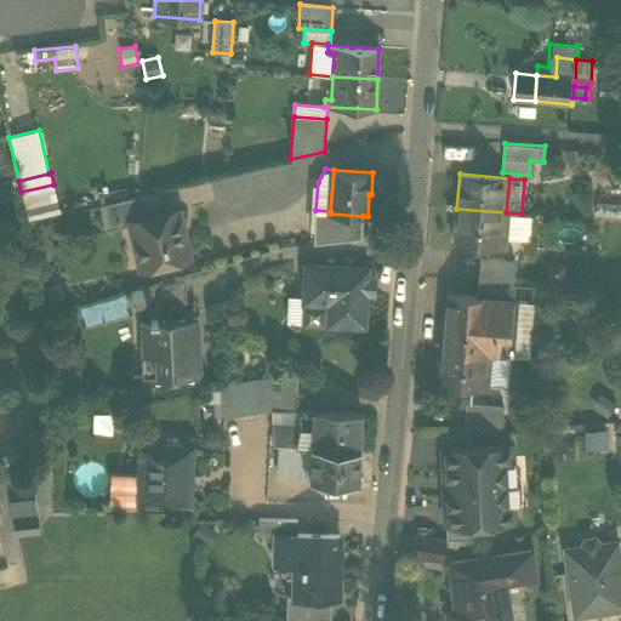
[(53,184),(21,192),(28,220),(60,211),(53,184)]
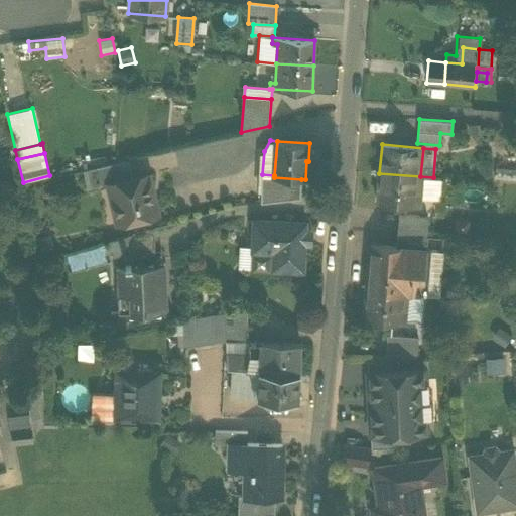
[(116,162),(95,167),(99,187),(108,185),(111,185),(111,182),(132,177),(128,159),(116,162)]
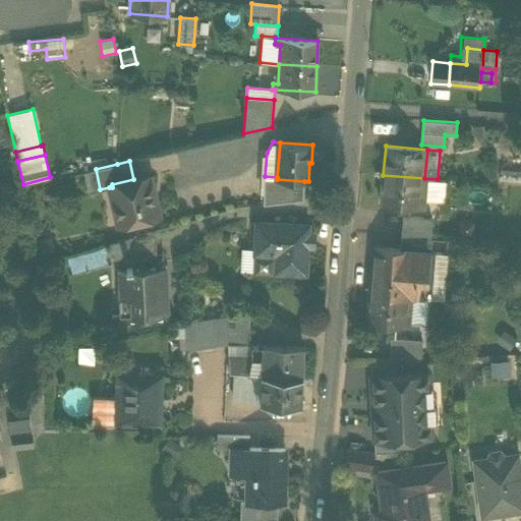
[(88,192),(100,189),(96,169),(83,171),(88,192)]
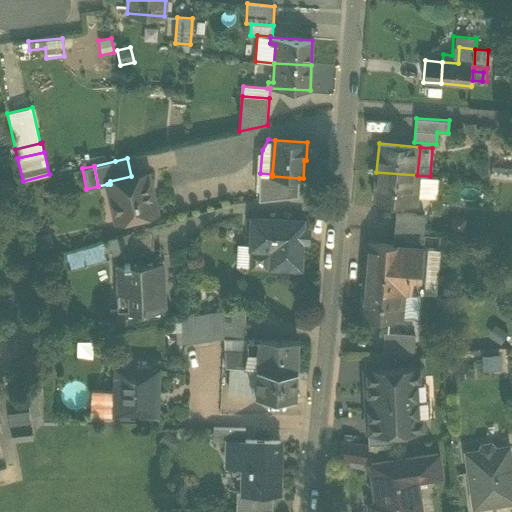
[(415,197),(417,175),(376,172),(374,200),(415,204),(415,197)]
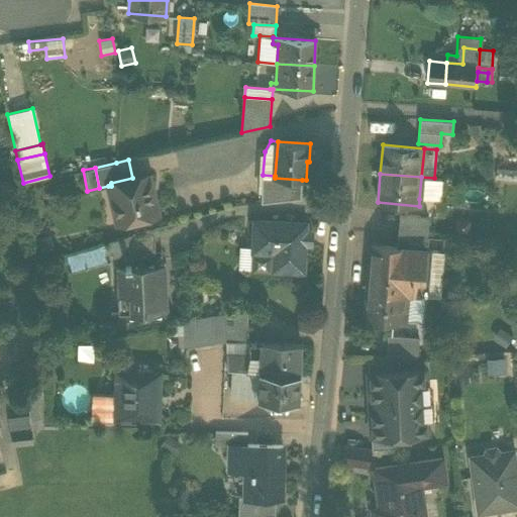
[(121,206),(124,221),(157,214),(147,175),(132,178),(111,183),(111,186),(115,202),(121,206)]
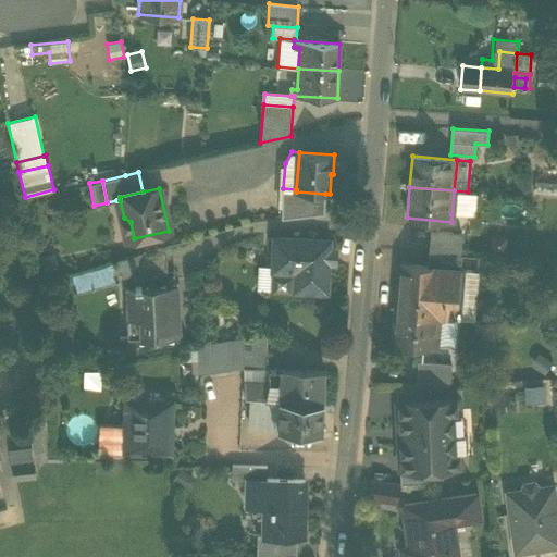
[(283,188),(281,218),(324,213),(325,194),(296,192),(296,189),(283,188)]
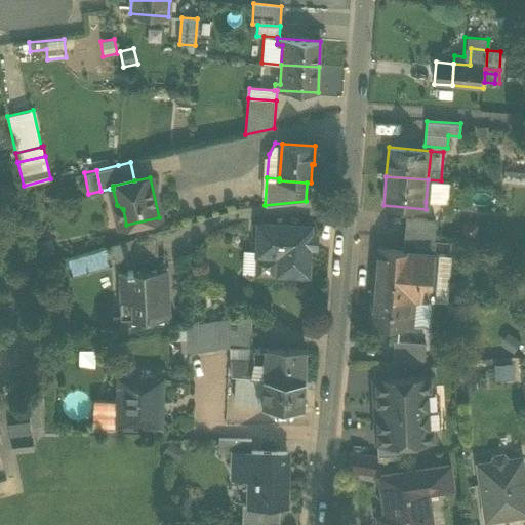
[(426,202),(449,204),(451,182),(441,180),(428,179),(426,202)]
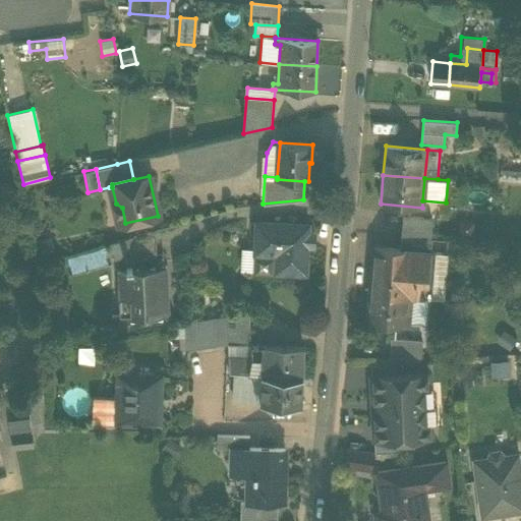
[(112,187),(109,187),(118,225),(125,223),(122,208),(116,204),(112,187)]
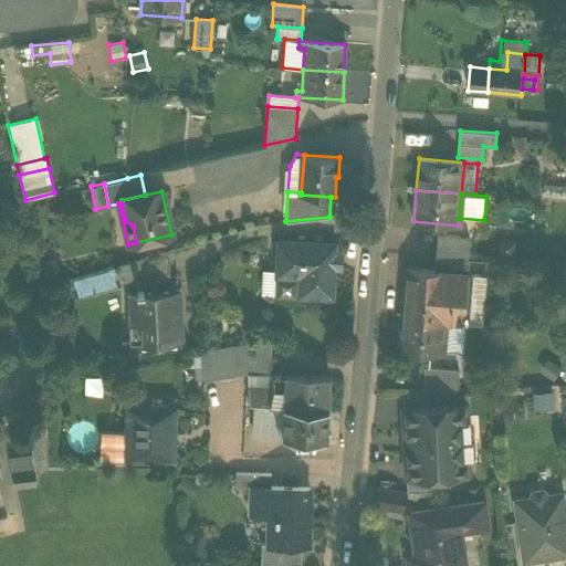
[(437,234),(435,257),(467,259),(468,237),(437,234)]
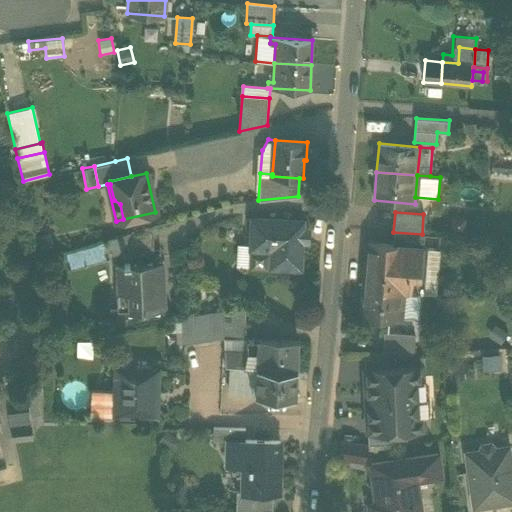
[(467,218),(451,216),(449,233),(464,235),(467,218)]
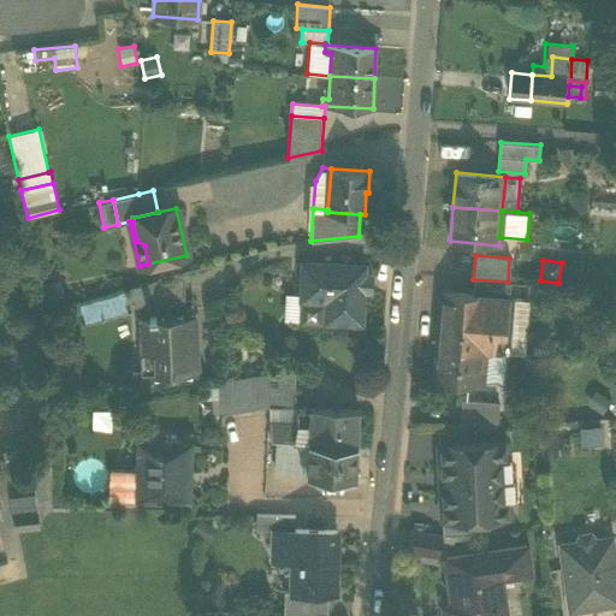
[(365,265),(302,262),(301,294),(298,321),(361,325),(365,265)]
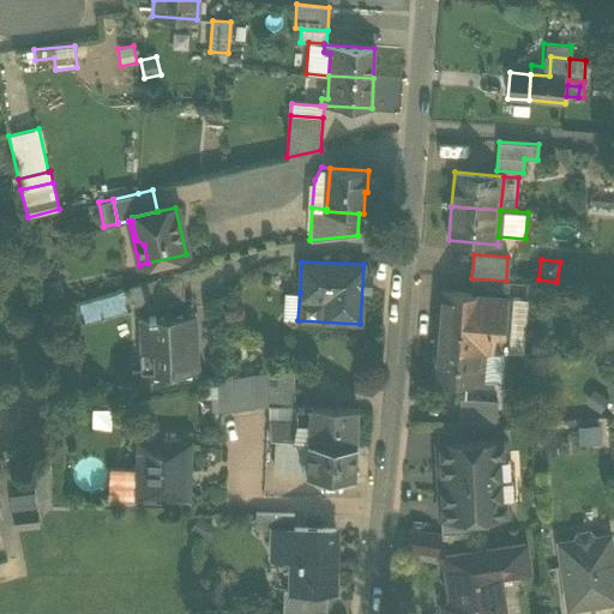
[(151,280),(152,300),(184,299),(182,270),(151,280)]
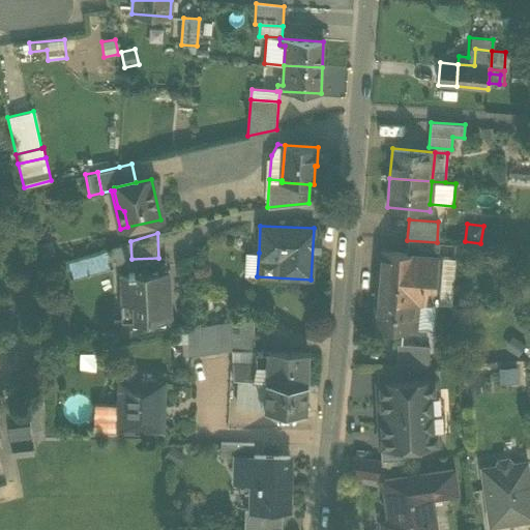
[(438,242),(437,242),(407,240),(406,253),(437,255),(438,242)]
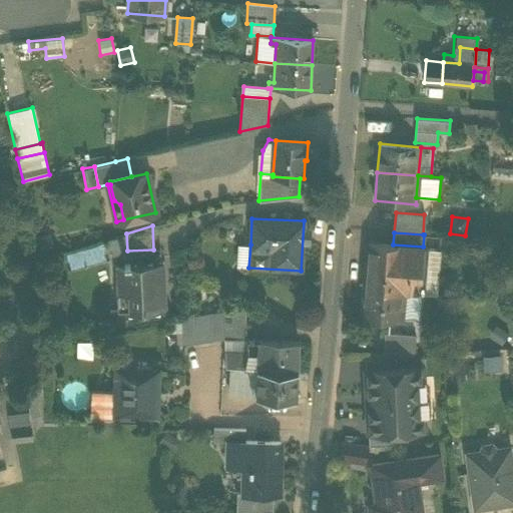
[(127,250),(126,233),(108,238),(112,255),(127,250)]
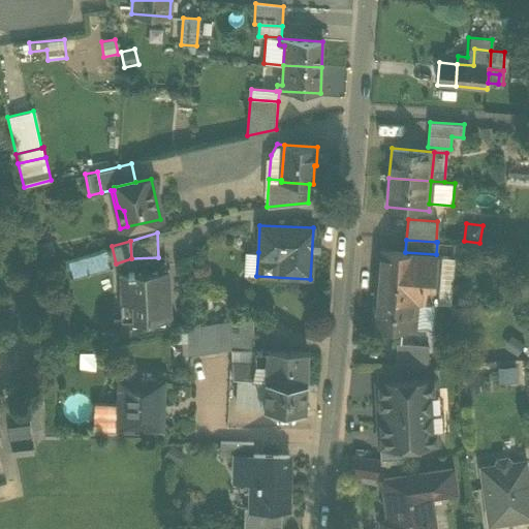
[(378,250),(375,297),(417,301),(432,302),(436,254),(405,252),(378,250)]
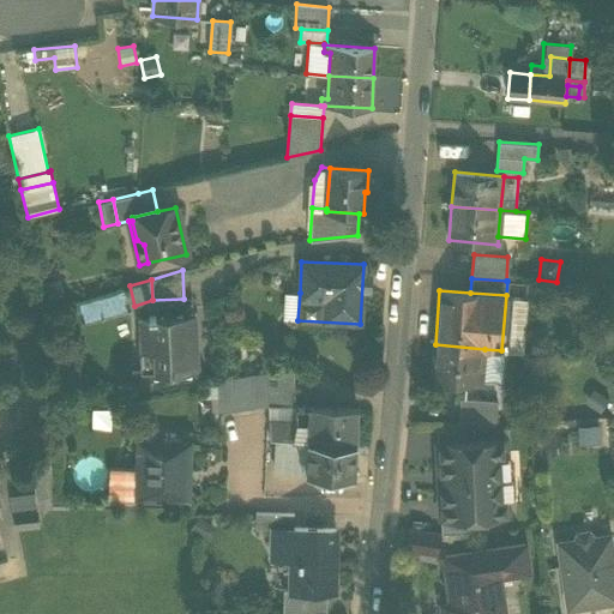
[(282,319),(298,320),(300,293),(283,292),(282,319)]
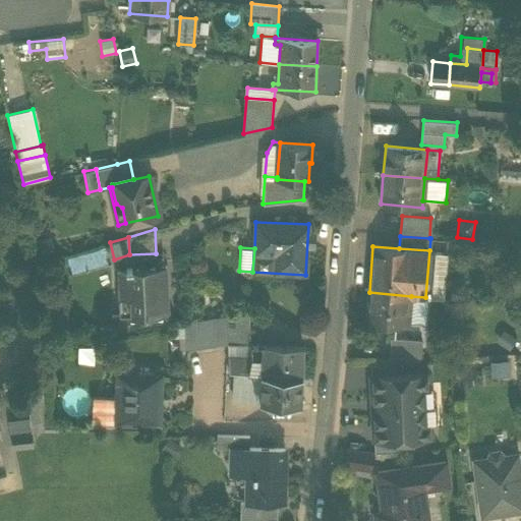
[(425,297),(428,297),(443,298),(447,252),(429,250),(425,297)]
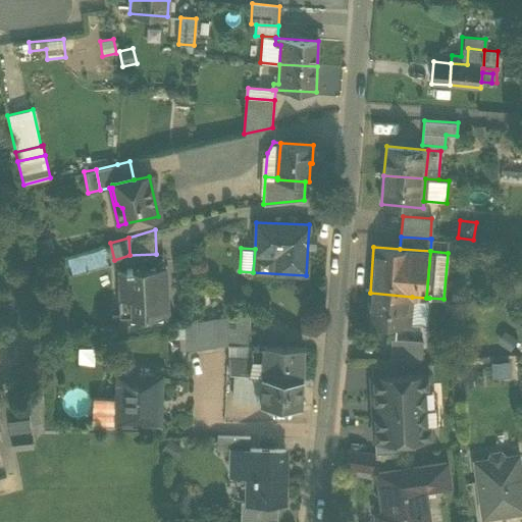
[(117,269),(119,316),(128,315),(163,314),(166,314),(164,267),(117,269)]
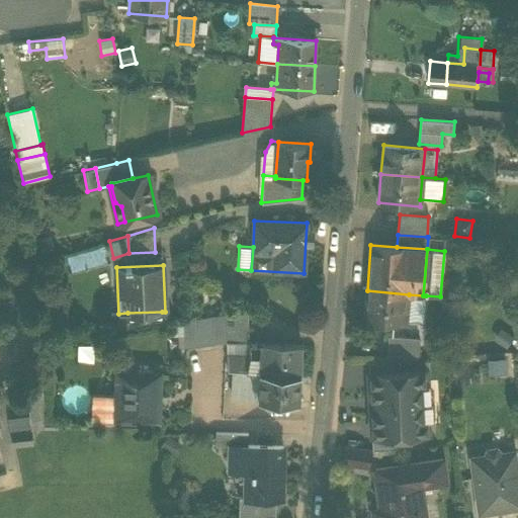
[(406,323),(409,294),(367,290),(364,320),(365,320),(406,323)]
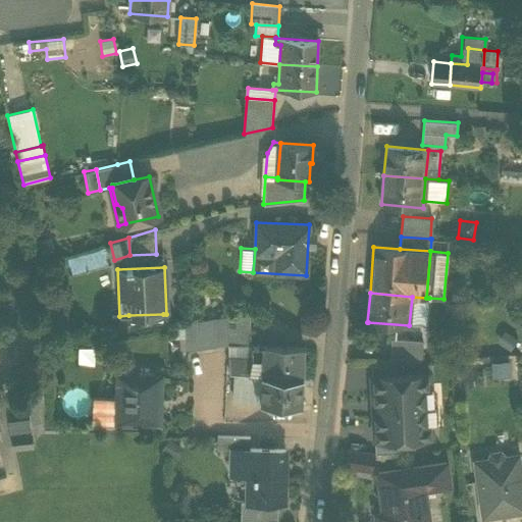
[(409,325),(427,327),(429,298),(426,298),(412,297),(409,325)]
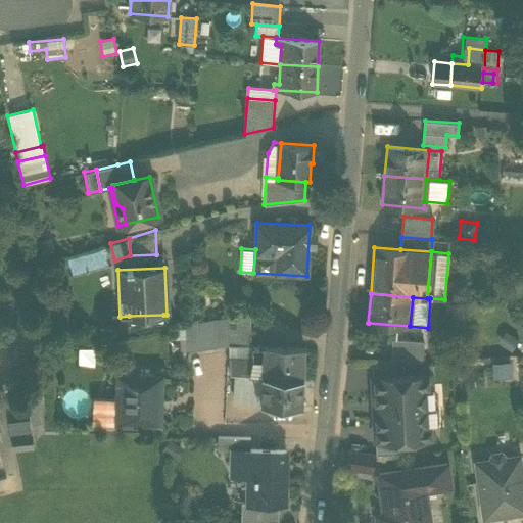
[(228,317),(228,332),(250,331),(249,314),(228,314),(228,317)]
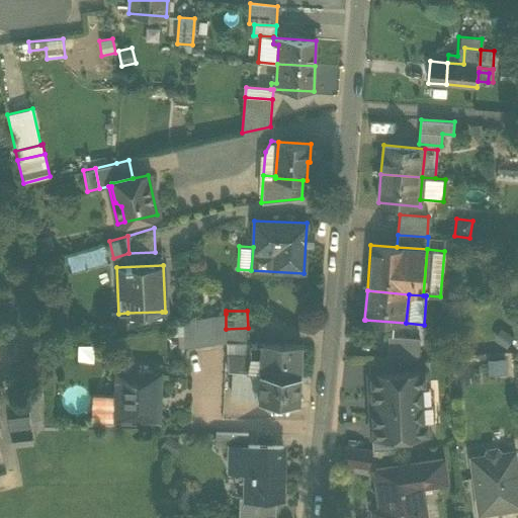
[(162,312),(127,313),(128,320),(162,319),(162,312)]
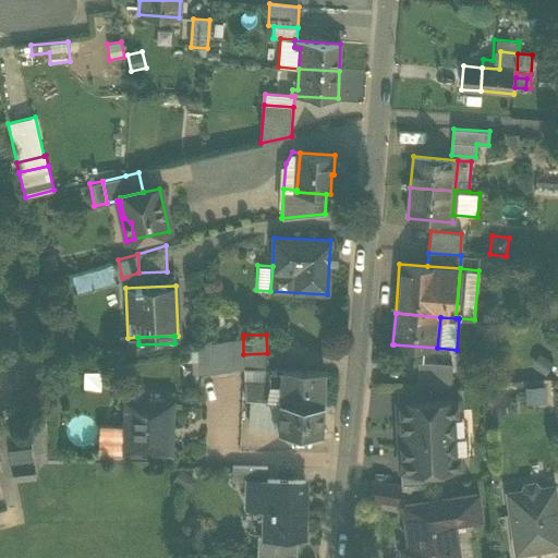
[(195,346),(199,374),(244,366),(243,354),(243,338),(195,346)]
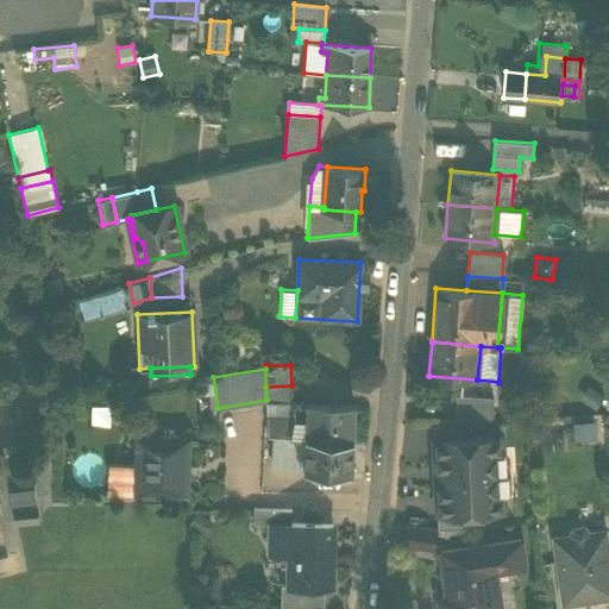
[(293,402),(292,385),(265,387),(267,400),(267,403),(293,402)]
